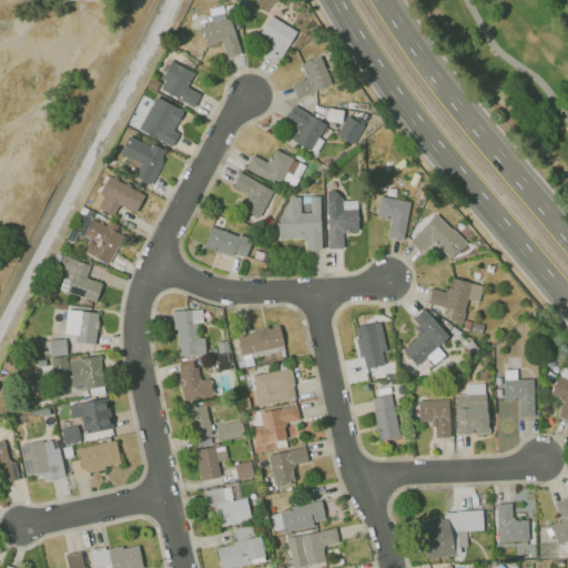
[(226,57),(240,52),(226,10),(210,14),(212,22),(201,26),(206,46),(221,40),(226,57)]
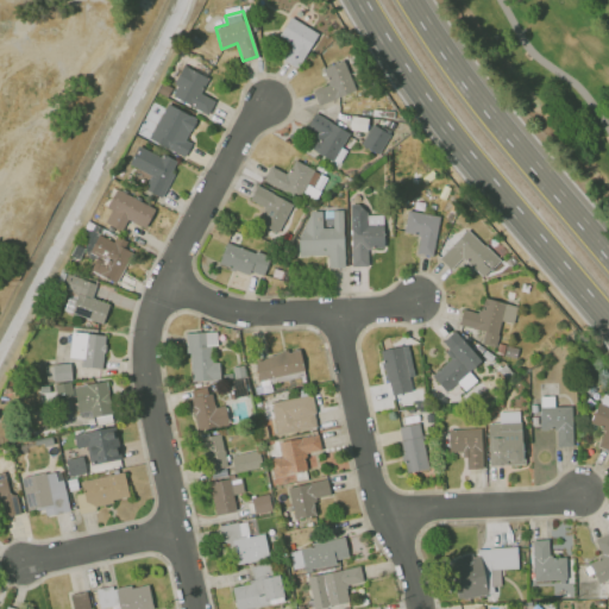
[(278,36),(290,42),(281,58),(297,68),(316,31),(289,16),(278,36)]
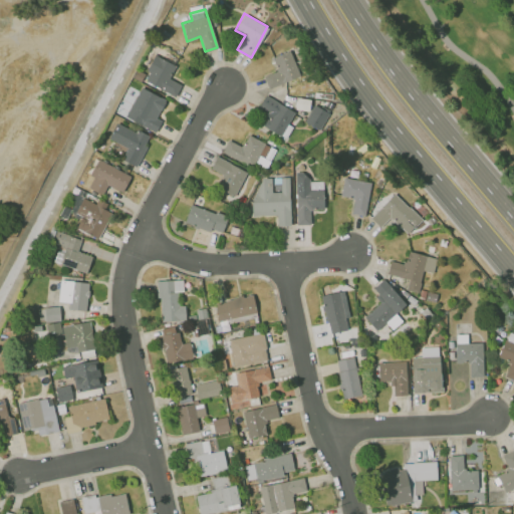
[(276,69),(263,74),(268,88),(299,75),(289,50),(271,57),(276,69)]
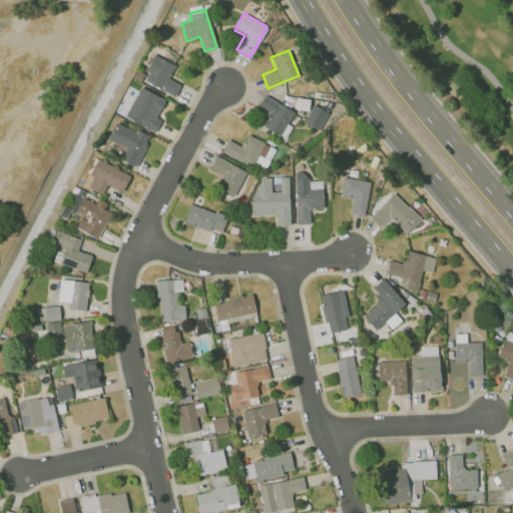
[(175,65),(154,54),(142,79),(174,96),(180,84),(168,77),(175,65)]
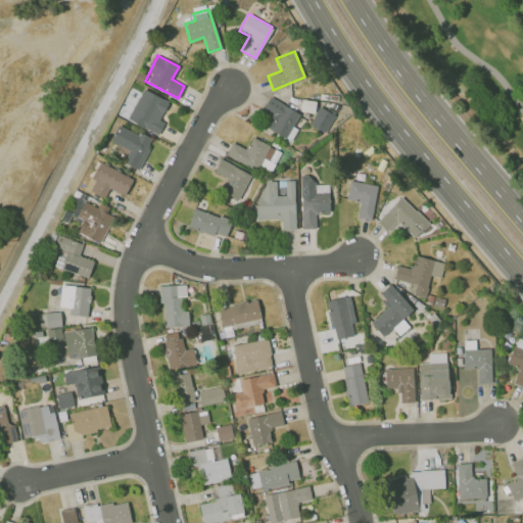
[(127,120),(157,135),(163,122),(159,120),(169,101),(142,88),(127,120)]
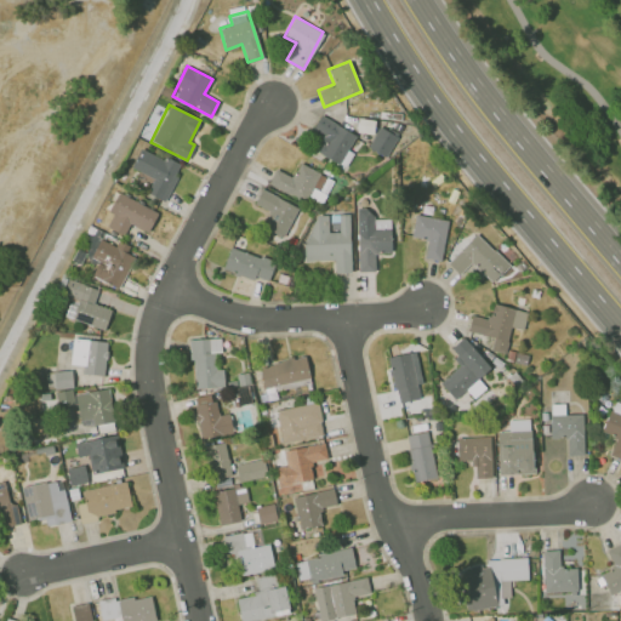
[(345,166),(353,152),(348,149),(355,134),(319,115),(312,129),(325,136),(317,152),(345,166)]
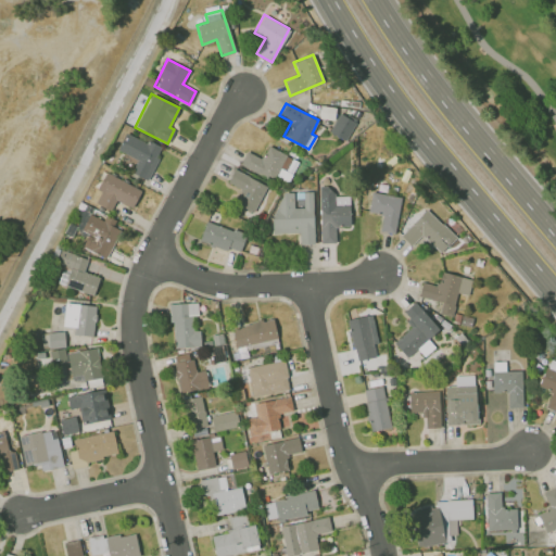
[(330,134),(348,140),(355,121),(338,114),(330,134)]
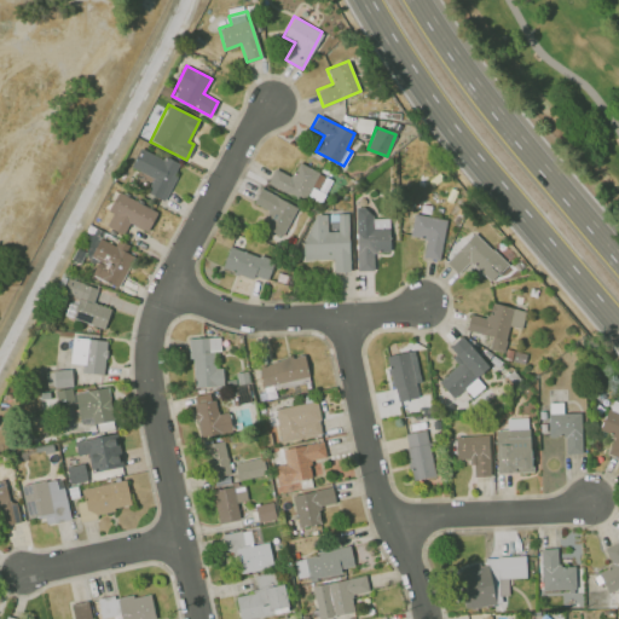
[(163,201),(177,175),(173,174),(178,165),(140,146),(129,167),(152,178),(145,191),(163,201)]
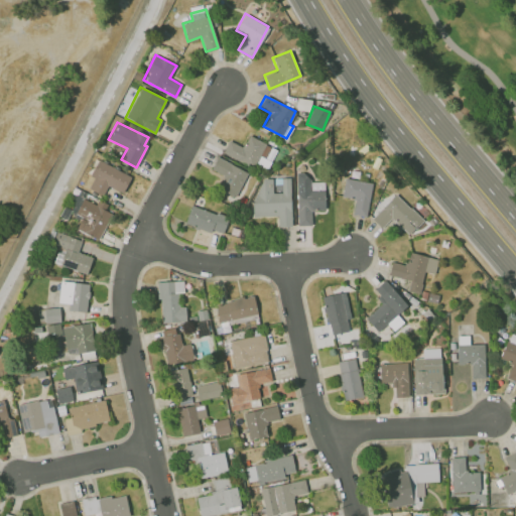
[(266,153),(270,144),(247,136),(244,146),(228,140),(222,154),(254,166),(260,150),(266,153)]
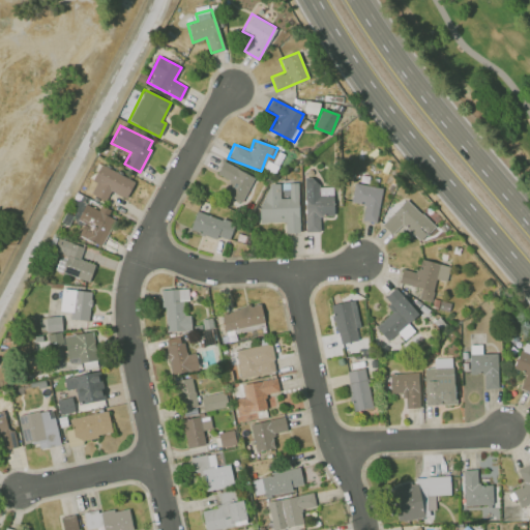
[(216,174),(231,180),(225,195),(241,203),(254,176),(223,160),(216,174)]
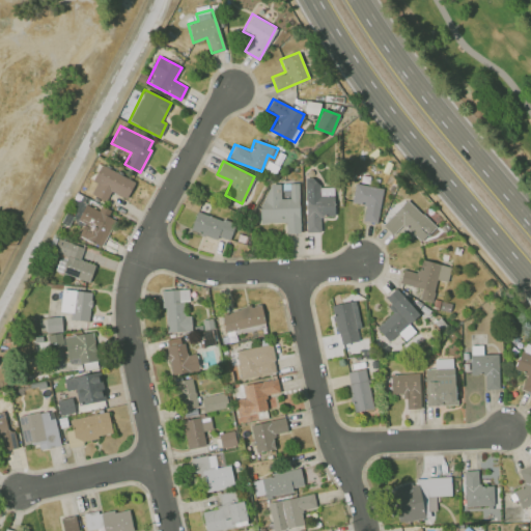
[(90,194),(106,201),(111,192),(126,199),(135,180),(100,164),(92,180),(95,183),(90,194)]
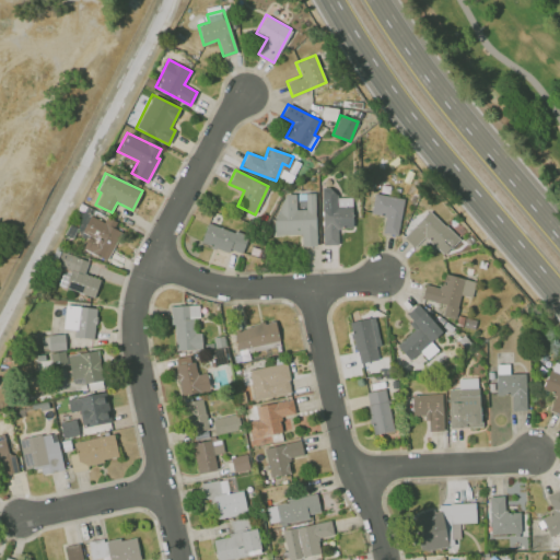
[(351,197),(337,197),(337,186),(321,187),(322,244),(337,244),(337,228),(352,228),(351,197)]
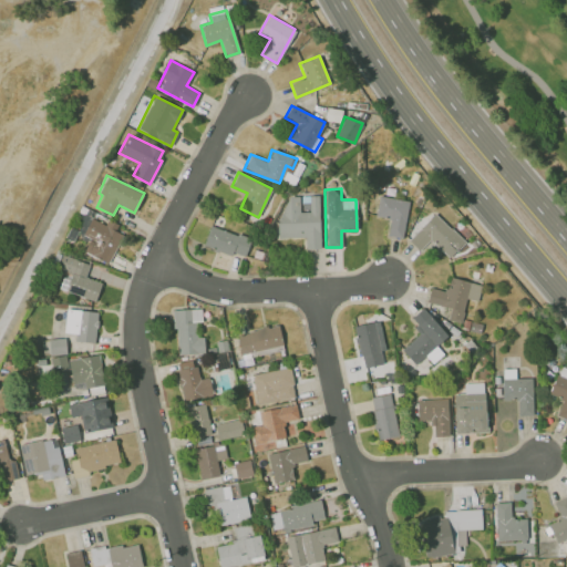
[(305,248),(320,248),(318,195),(280,196),(281,237),(305,237),(305,248)]
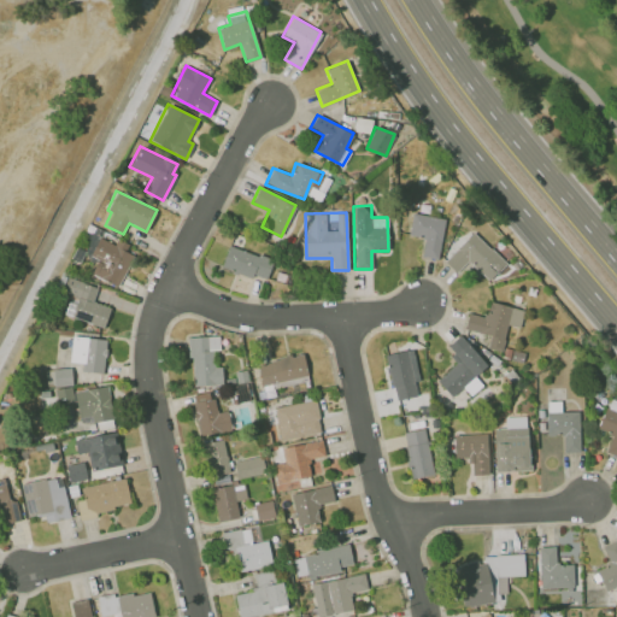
[(436,258),(444,218),(412,212),(407,235),(424,238),(421,256),(436,258)]
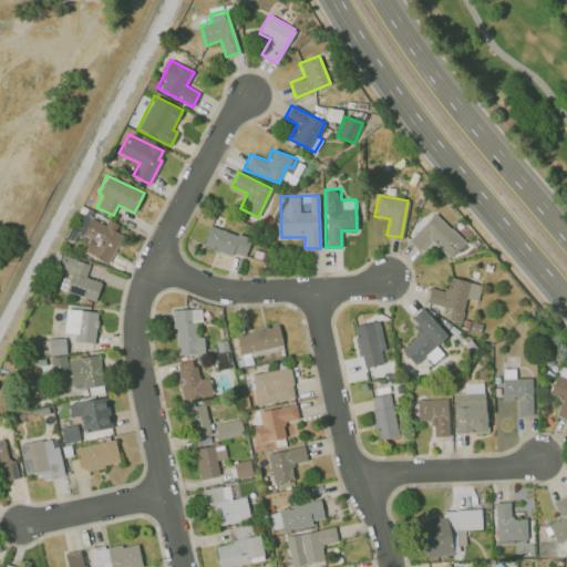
[(464,243),(435,212),(408,238),(419,250),(430,238),(447,257),(464,243)]
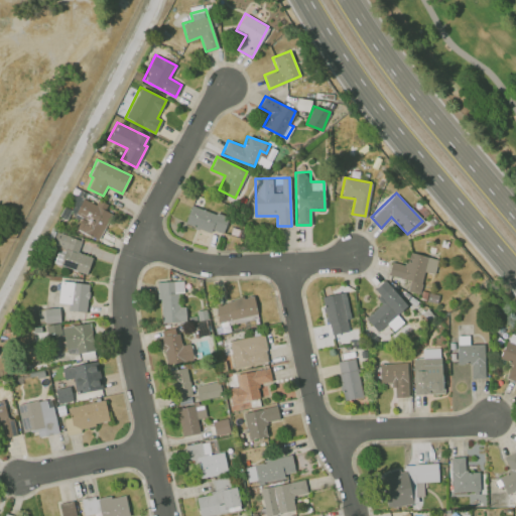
[(107,204),(97,199),(95,204),(83,198),(75,213),(82,216),(76,229),(99,240),(111,213),(104,210),(107,204)]
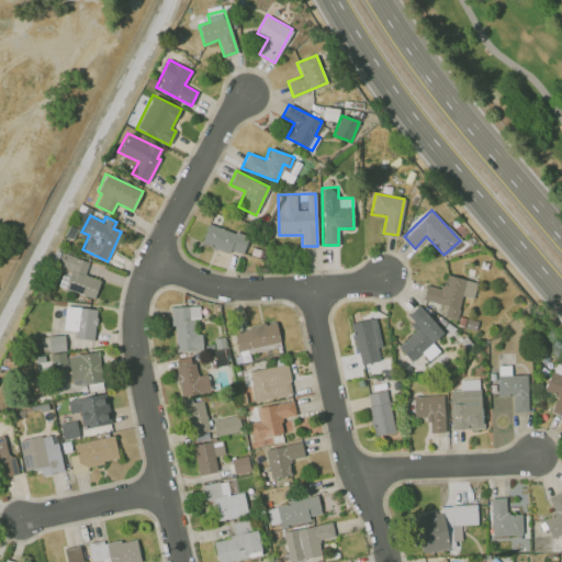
[(248,237),(208,223),(201,242),(242,256),(248,237)]
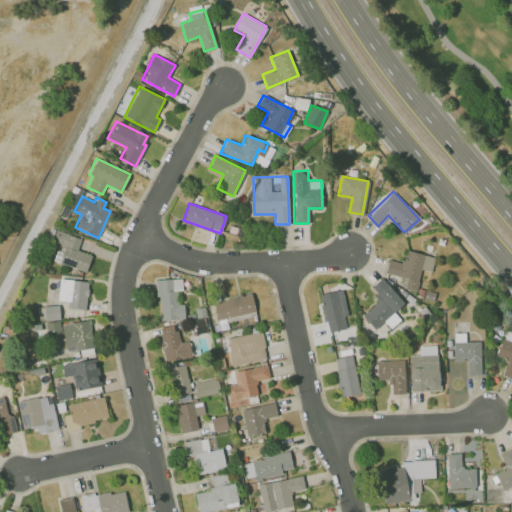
[(59,262),(85,272),(91,255),(77,249),(81,238),(56,229),(52,242),(65,247),(59,262)]
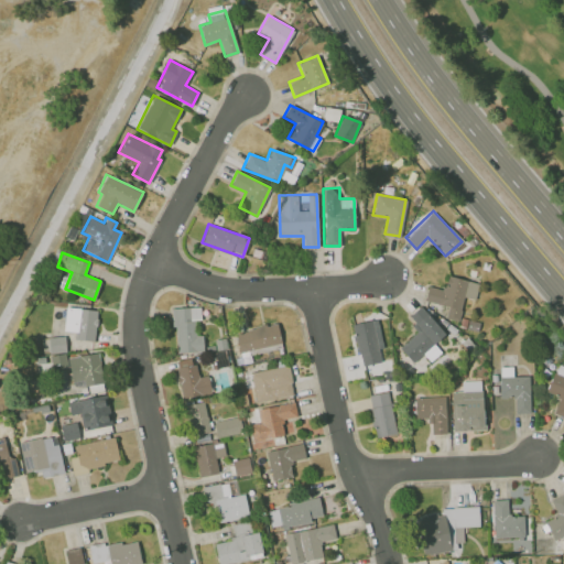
[(478,282),(447,275),(444,290),(427,285),(424,300),(447,306),(445,317),(458,321),(464,296),(475,299),(478,282)]
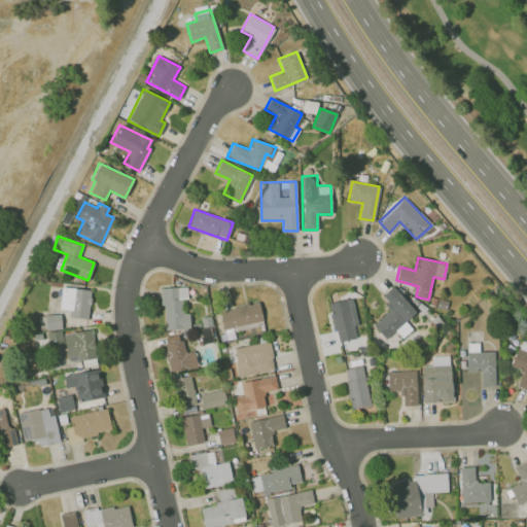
[(70,317),(88,318),(91,289),(62,286),(59,309),(70,310),(70,317)]
